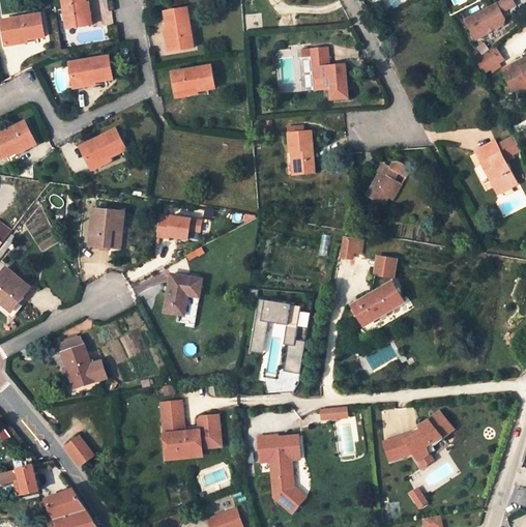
[(64,0),(68,22),(88,19),(85,0),(64,0)]
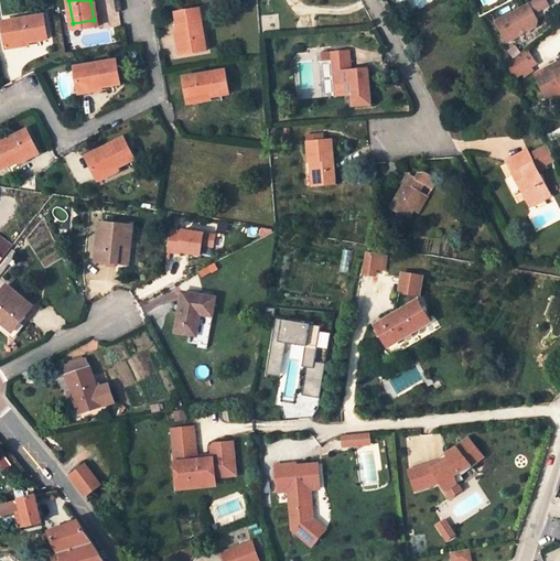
[(90,0),(94,20),(99,19),(96,0),(90,0)]
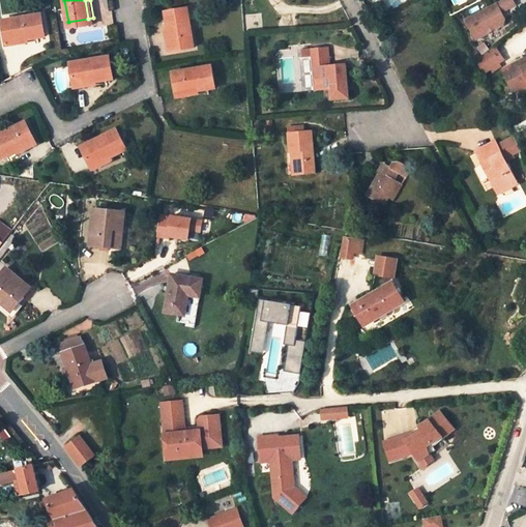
[(495,0),(492,2),(496,10),(510,3),(508,0),(495,0)]
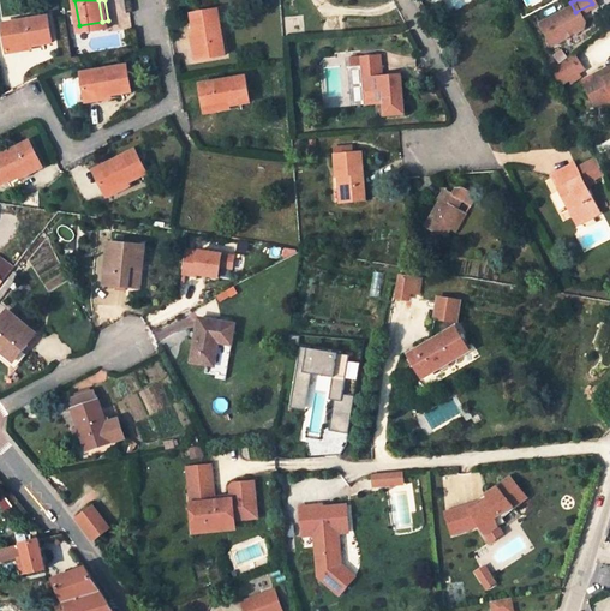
[(570,3),(534,21),(546,43),(576,28),(570,17),(576,15),(575,12),(570,3)]
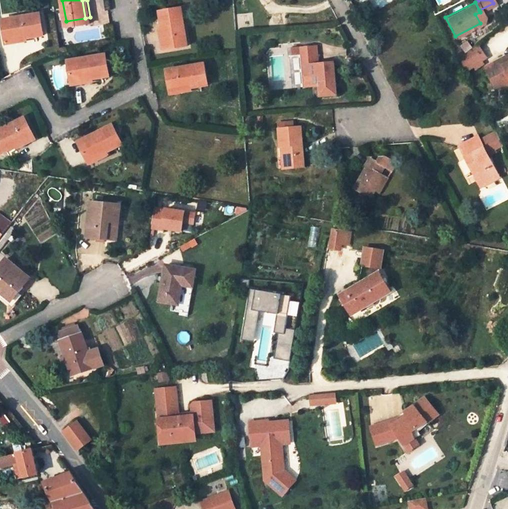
[(183,6),(162,9),(164,27),(167,27),(170,48),(188,45),(183,6)]
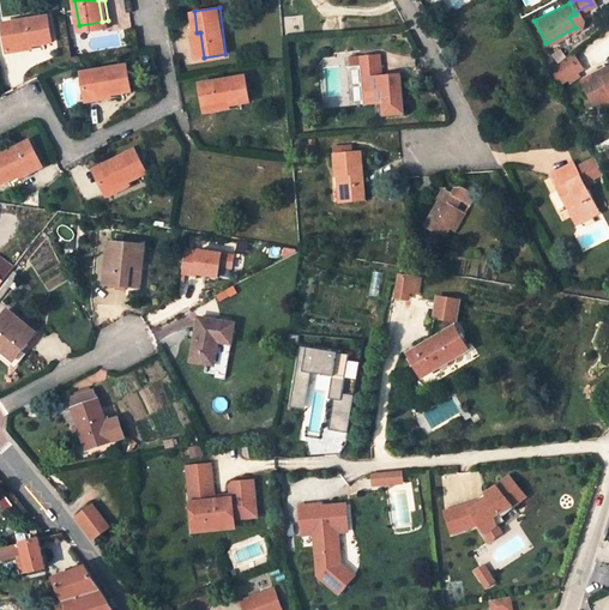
[(29,41),(50,37),(47,11),(0,18),(4,41),(29,37),(29,41)]
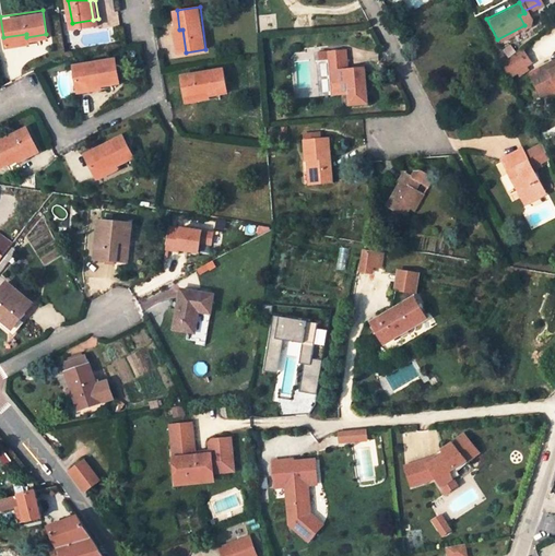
[(186,52),(182,30),(179,30),(175,31),(178,54),(186,52)]
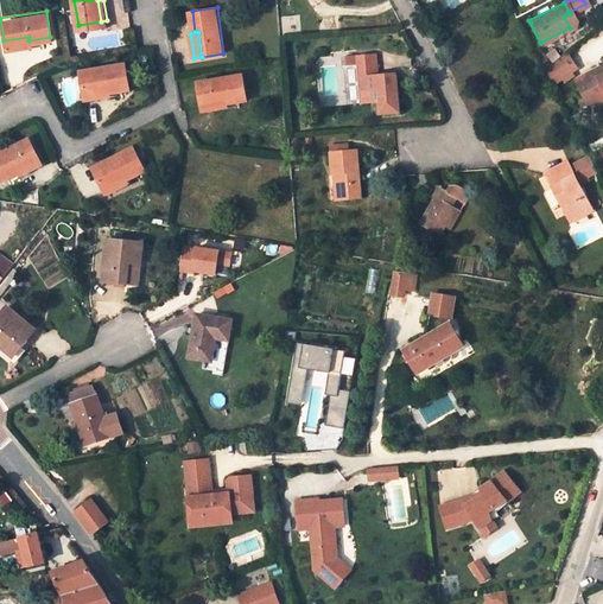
[(29,37),(4,40),(5,48),(29,44),(29,40),(29,37)]
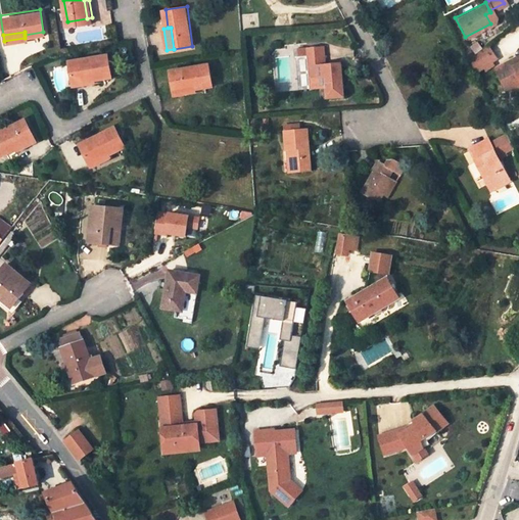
[(470,52),(475,48),(471,42),(466,46),(470,52)]
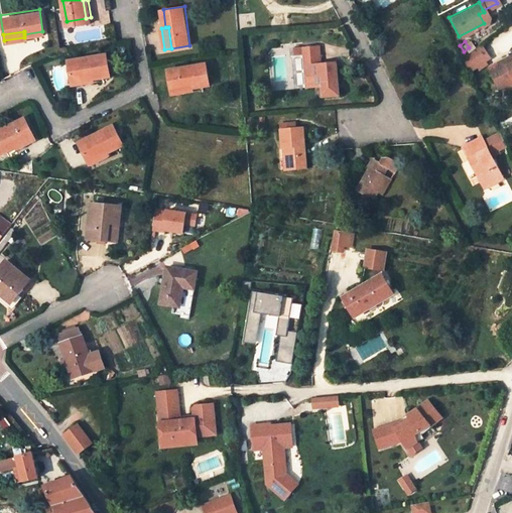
[(339,94),(336,59),(320,61),(317,43),(292,46),(293,55),(302,54),(305,87),(320,86),(321,96),(339,94)]
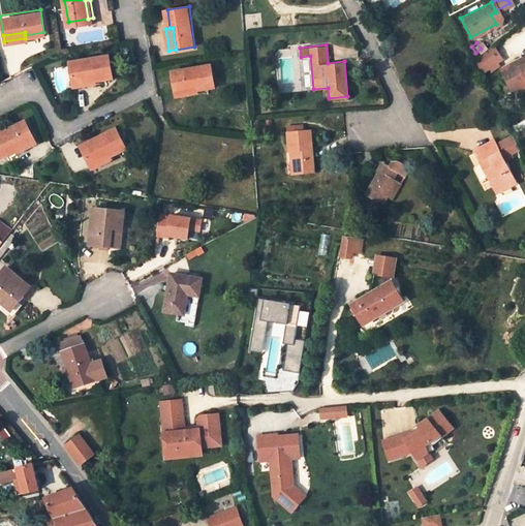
[(498,57),(490,44),(482,50),(483,51),(484,52),(479,56),(486,65),(498,57)]
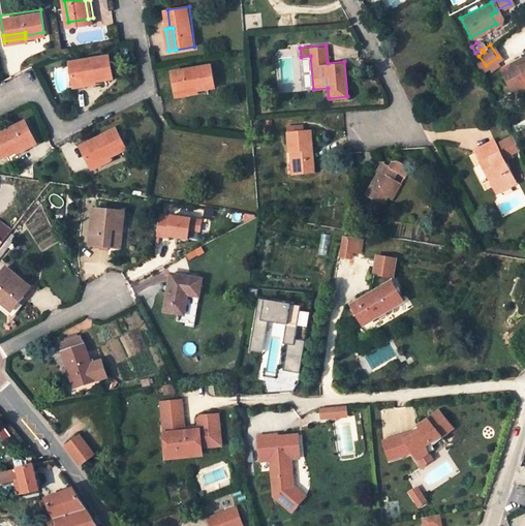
[(75,75),(96,71),(96,73),(115,70),(111,49),(71,56),(75,75)]
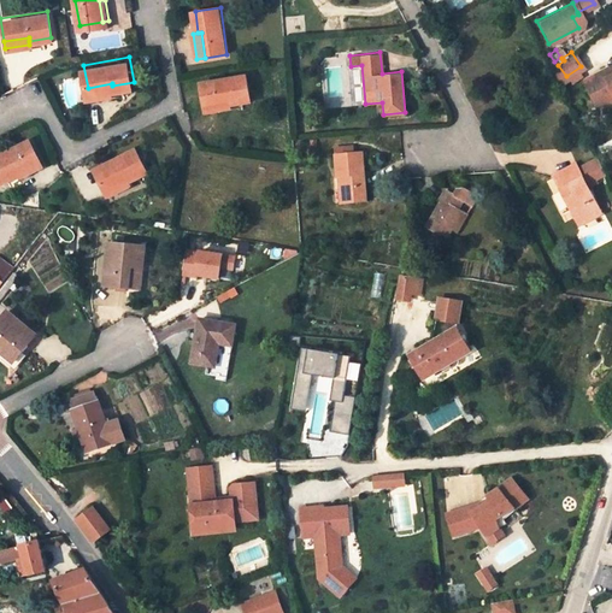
[(598,71),(601,78),(611,74),(611,64),(598,71)]
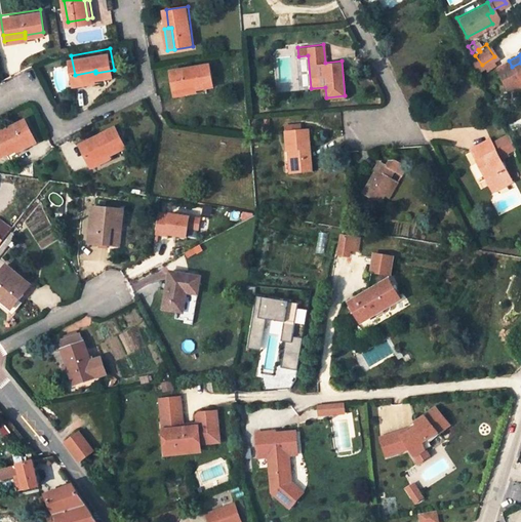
[(311,88),(308,55),(298,56),(302,89),(311,88)]
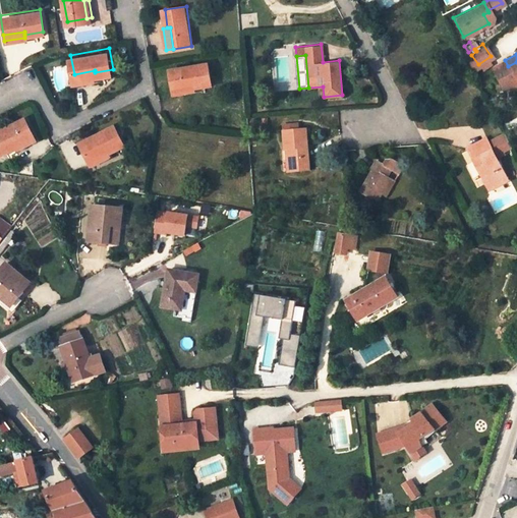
[(470,69),(478,64),(471,55),(466,58),(464,55),(462,57),(470,69)]
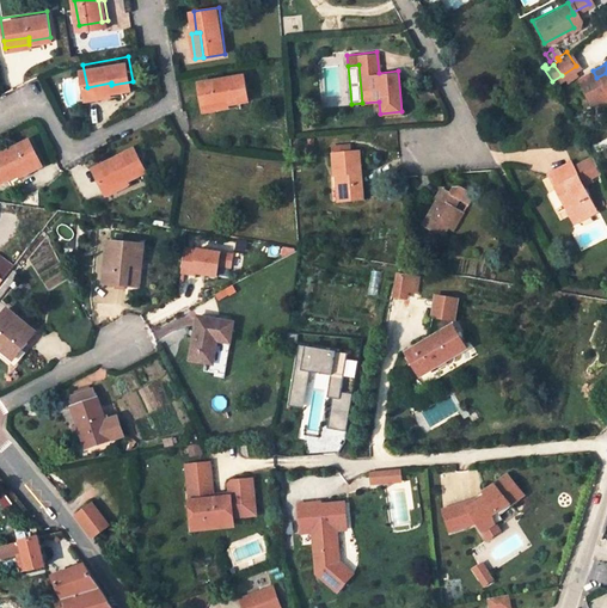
[(606,73),(596,78),(593,71),(572,81),(582,98),(589,94),(592,99),(604,93),(606,99),(606,73)]
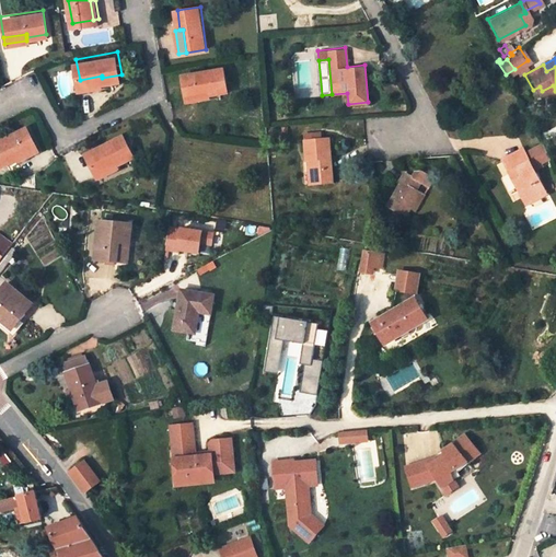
[(210,93),(229,90),(226,66),(184,73),(188,94),(209,91),(210,93)]
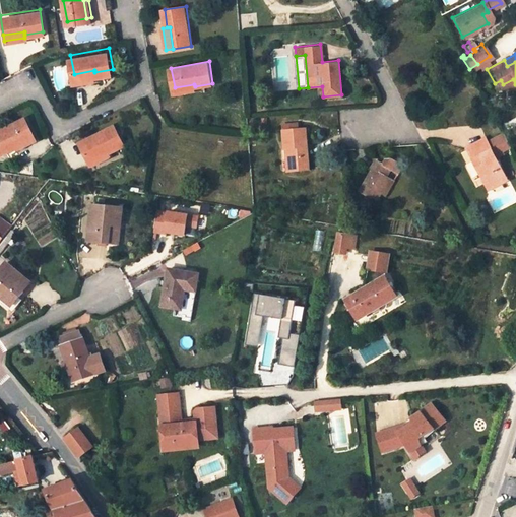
[(95,76),(94,72),(94,70),(74,74),(75,80),(95,76)]
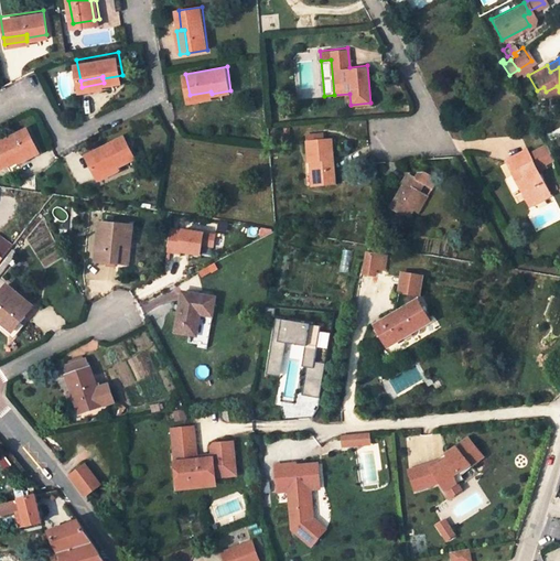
[(544,87),(537,90),(542,100),(559,92),(557,86),(546,92),(544,87)]
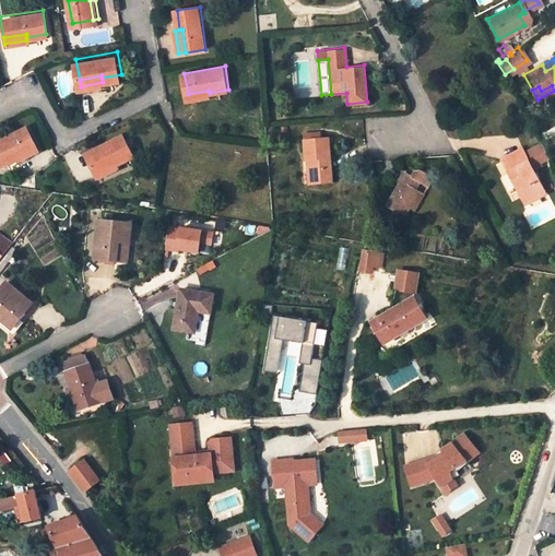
[(209,91),(188,94),(189,101),(210,96),(210,93),(209,91)]
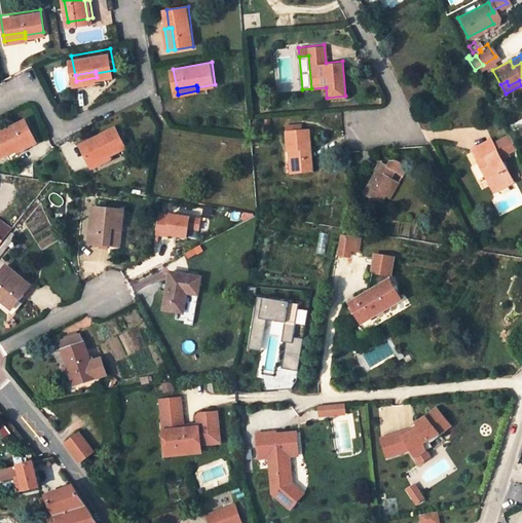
[(19,147),(38,139),(29,120),(0,133),(0,151),(3,157),(20,150),(19,147)]
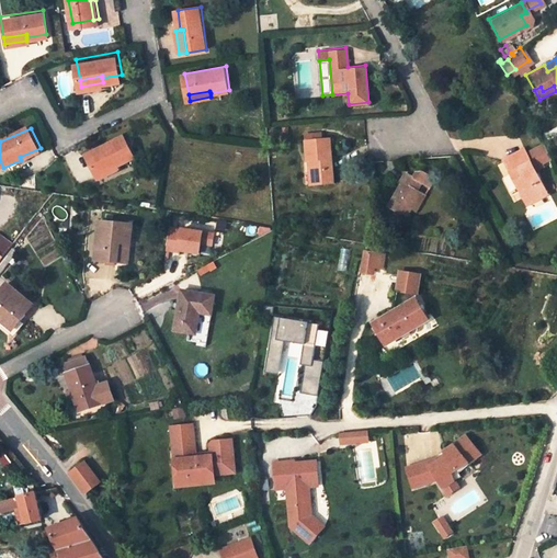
[(123,132),(84,149),(93,168),(113,158),(115,160),(133,152),(123,132)]
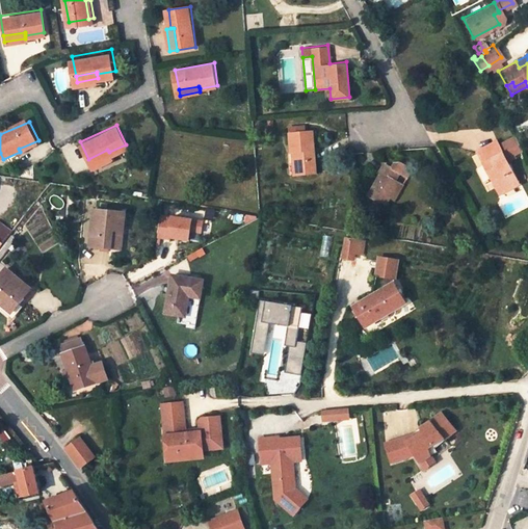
[(288,133),(290,150),(296,150),(297,154),(295,154),(296,174),(316,173),(312,130),(305,131),(304,125),(294,126),(294,132),(288,133)]
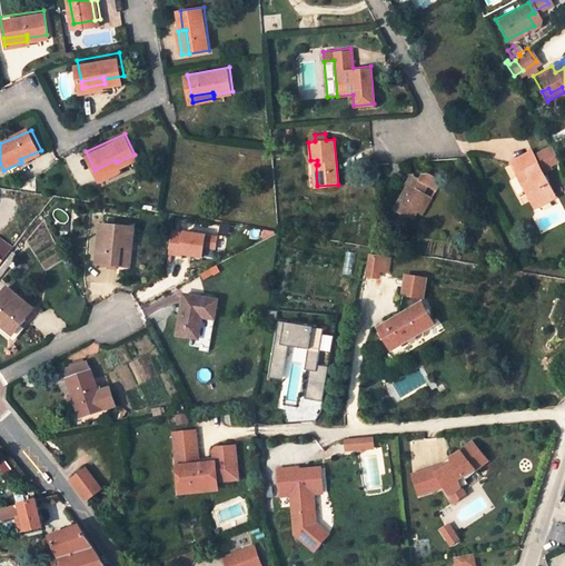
[(554,162),(546,148),(531,156),(528,151),(507,162),(532,210),(553,198),(539,172),(546,169),(545,167),(554,162)]
